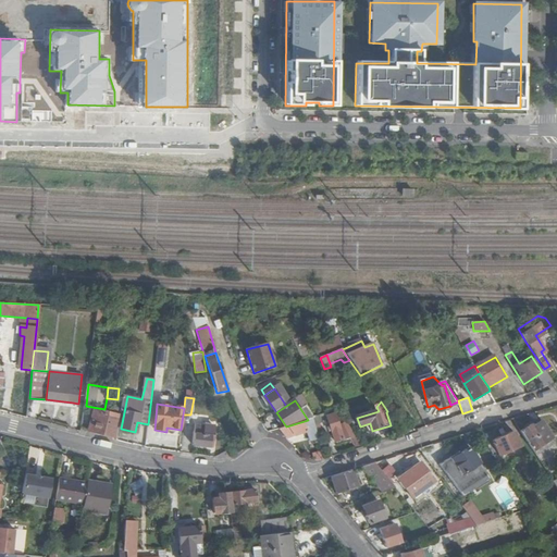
[(115,437),(118,416),(94,410),(89,431),(115,437)]
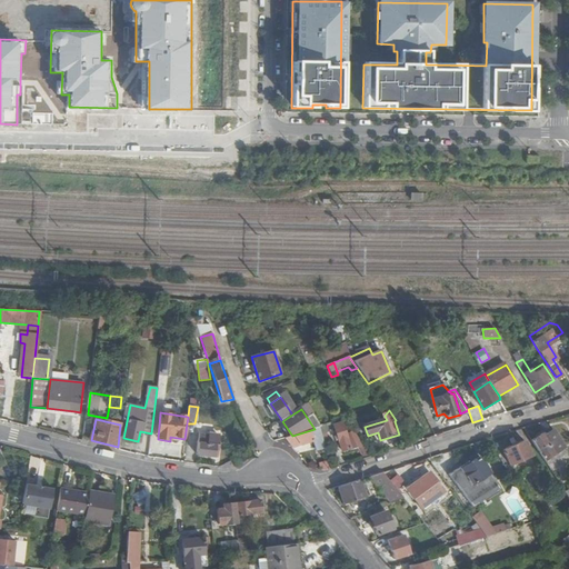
[(343,451),(359,447),(361,446),(355,432),(348,433),(345,422),(336,426),(343,451)]
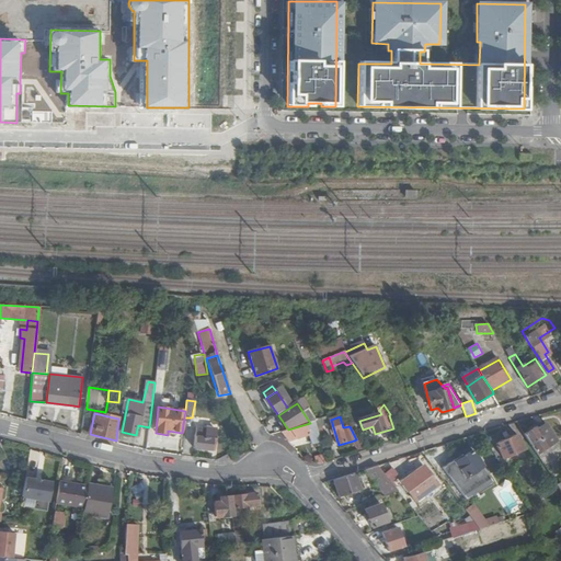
[(324,419),(310,423),(317,434),(324,431),(323,425),(325,424),(324,419)]
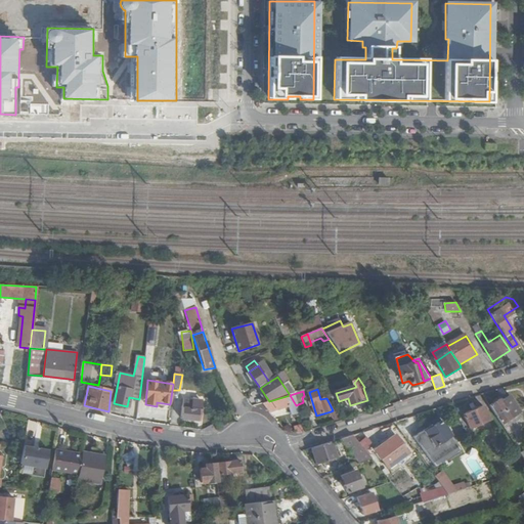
[(269,401),(264,403),(271,412),(292,406),(293,408),(297,407),(296,405),(290,395),(269,401)]
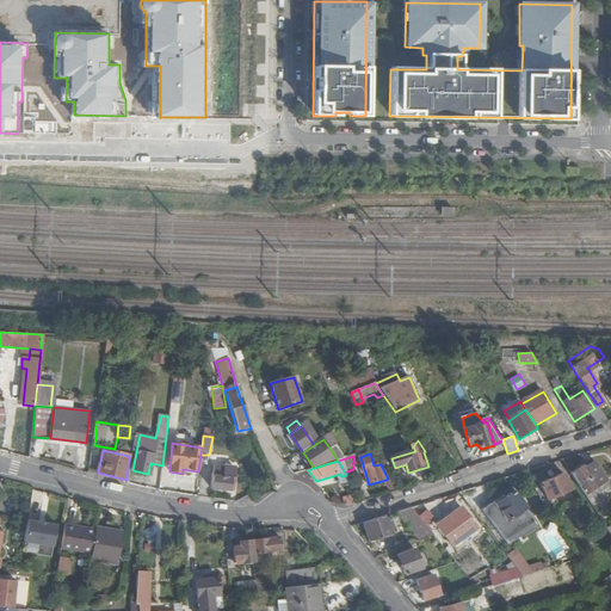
[(585,468),(573,475),(586,497),(608,483),(609,483),(597,463),(585,470),(585,468)]
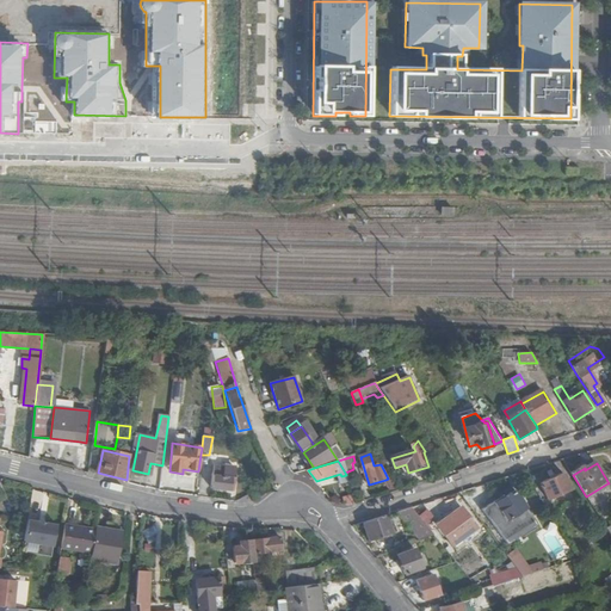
[(233,468),(214,466),(210,488),(233,492),(234,481),(233,468)]
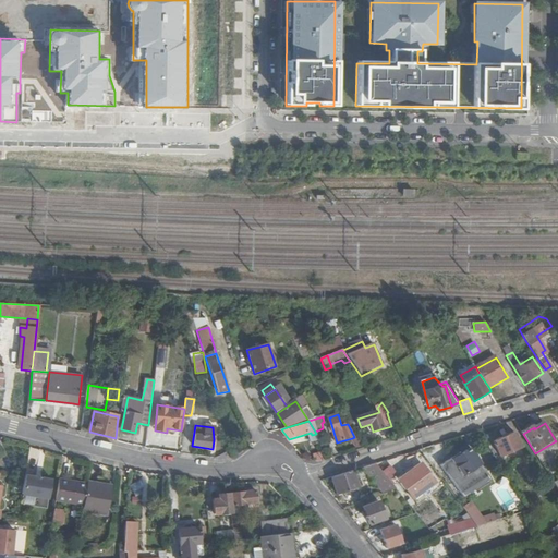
[(521,448),(517,434),(495,443),(500,457),(521,448)]
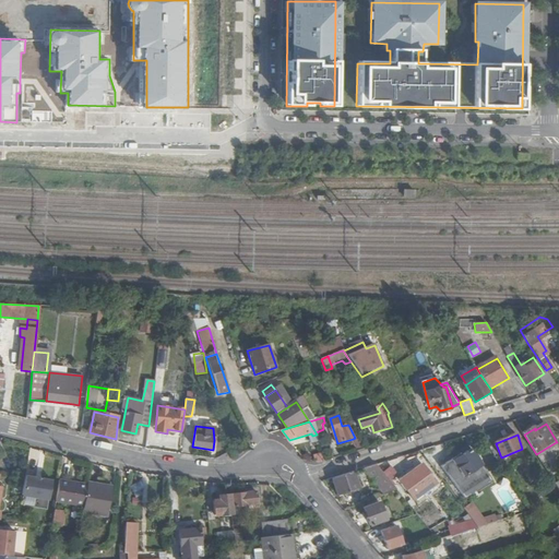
[(358,450),(367,448),(359,437),(355,438),(353,439),(358,450)]
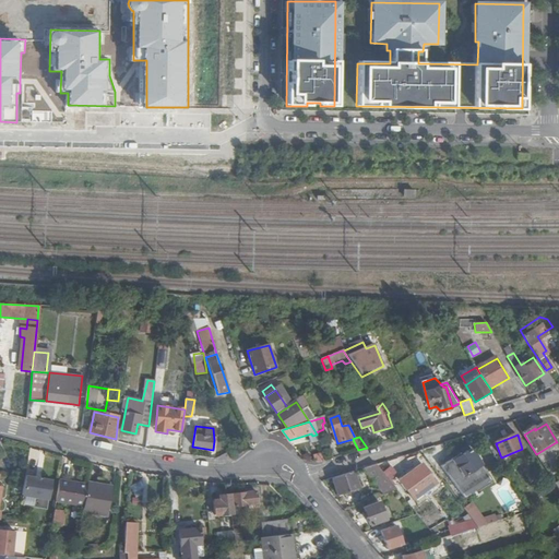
[(558,445),(556,442),(536,454),(540,461),(558,449),(558,445)]
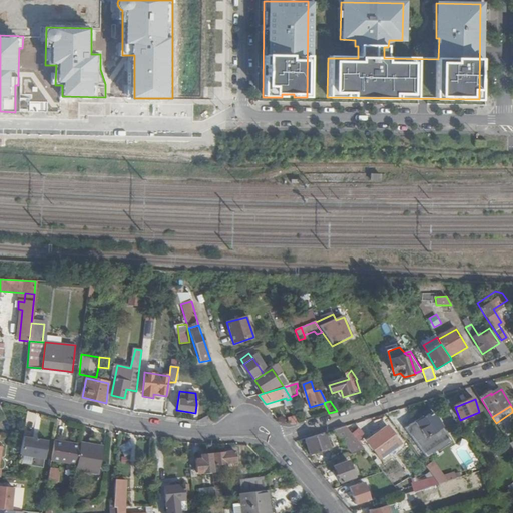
[(442,427),(434,413),(418,423),(426,437),(427,436),(432,444),(443,436),(439,429),(442,427)]
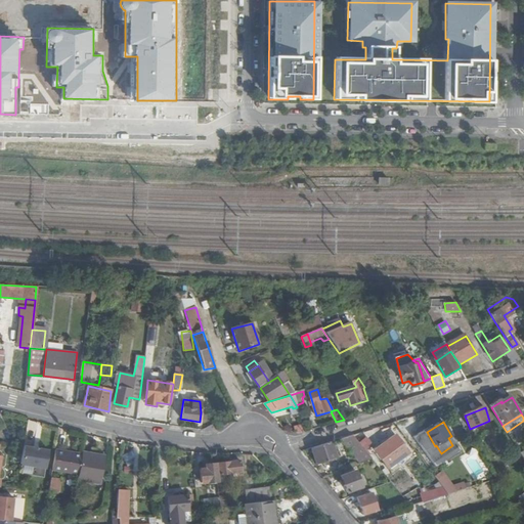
[(302,423),(294,425),(296,433),(304,431),(302,423)]
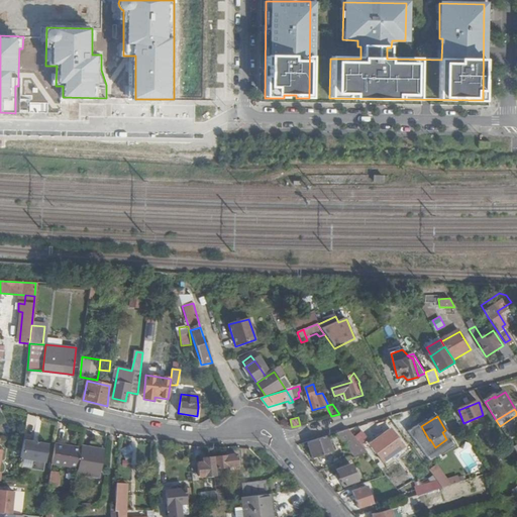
[(401,418),(393,422),(402,434),(409,429),(401,418)]
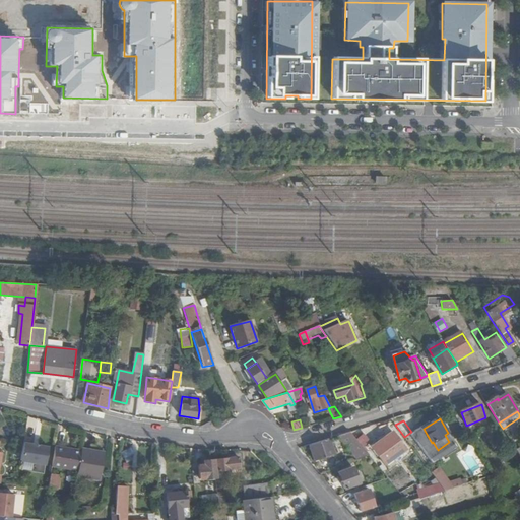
[(340,436),(360,460),(370,456),(351,433),(340,436)]
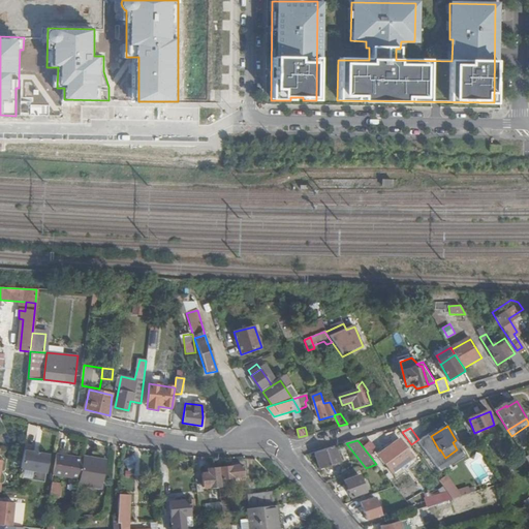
[(412,458),(400,440),(378,456),(392,473),(412,458)]
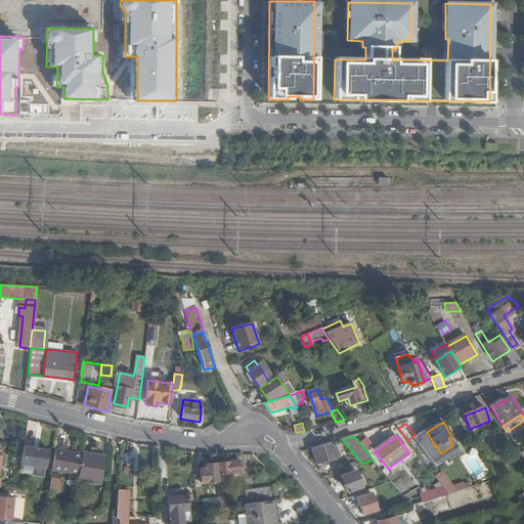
[(333,442),(312,449),(317,465),(338,459),(333,442)]
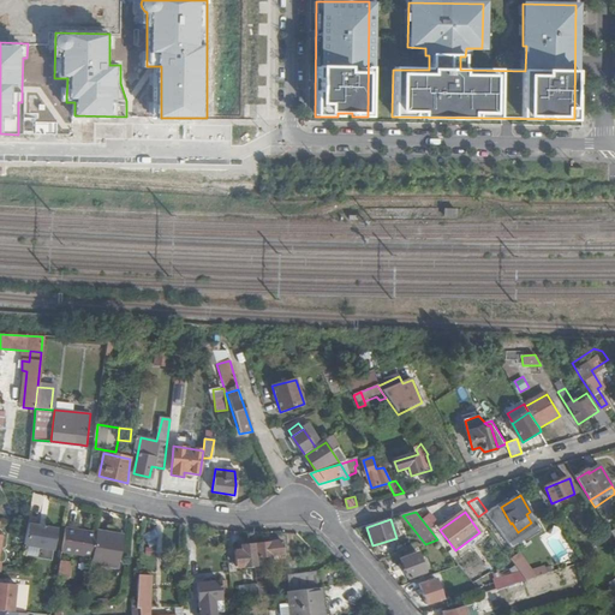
[(29,525),(25,545),(54,551),(58,530),(29,525)]
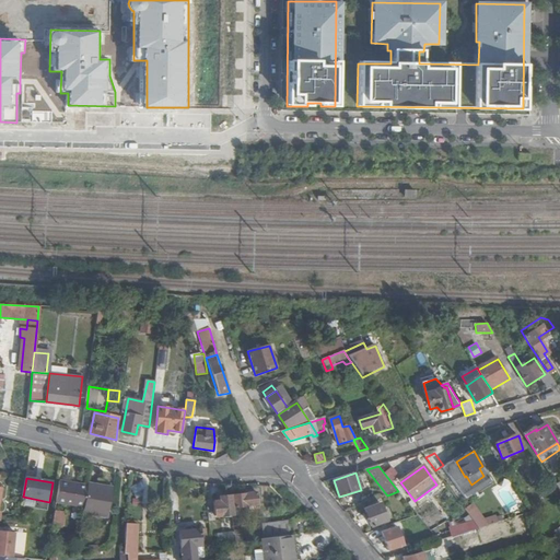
[(57,502),(85,508),(89,485),(61,479),(57,502)]
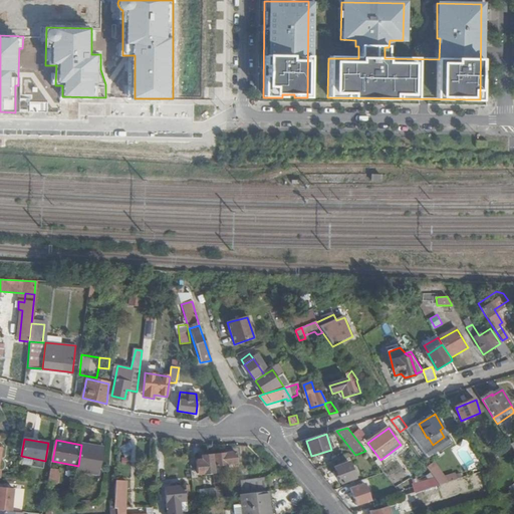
[(78,466),(77,471),(98,474),(104,446),(82,442),(81,445),(78,466)]
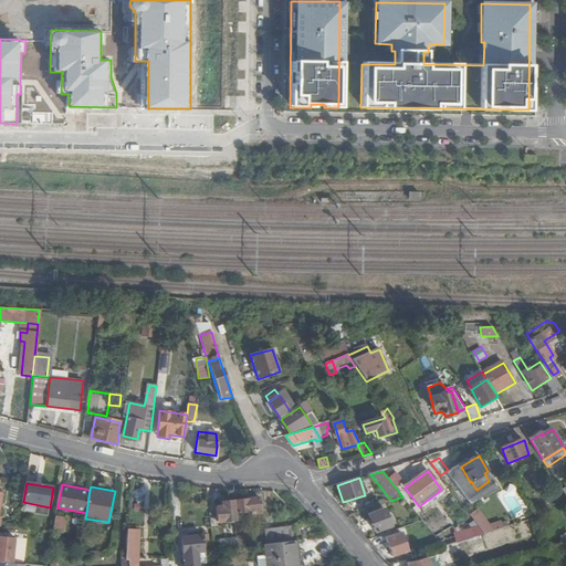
[(259,499),(232,502),(233,514),(251,512),(260,511),(259,499)]
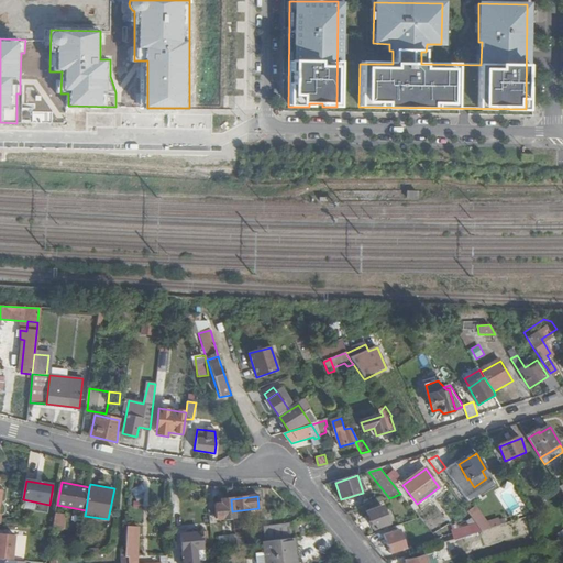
[(232,511),(231,499),(220,500),(221,505),(214,505),(217,520),(233,518),(232,511)]
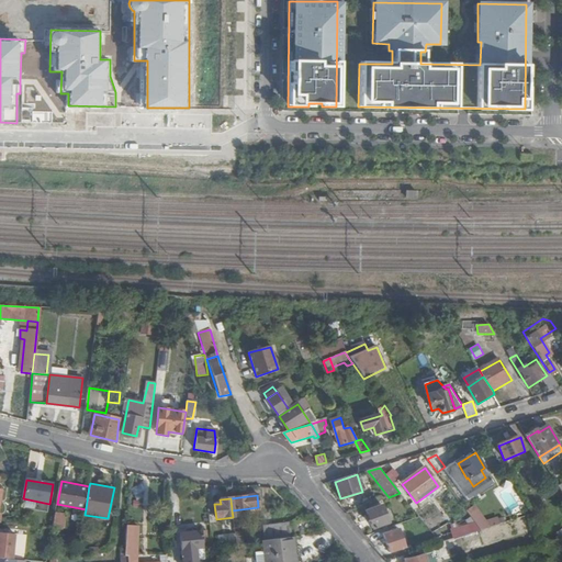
[(388,524),(382,506),(367,510),(372,529),(388,524)]
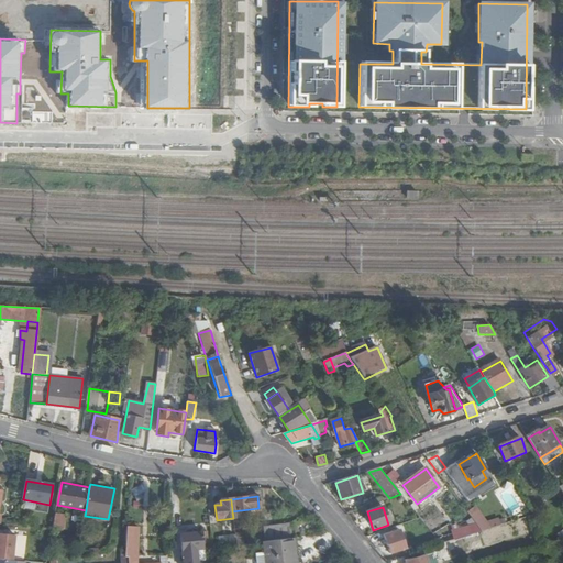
[(232,511),(233,518),(233,520),(250,518),(250,509),(232,511)]
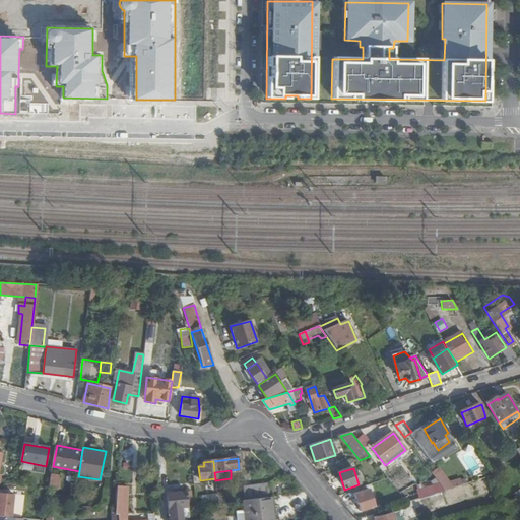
[(62,475),(52,473),(50,486),(60,489),(62,475)]
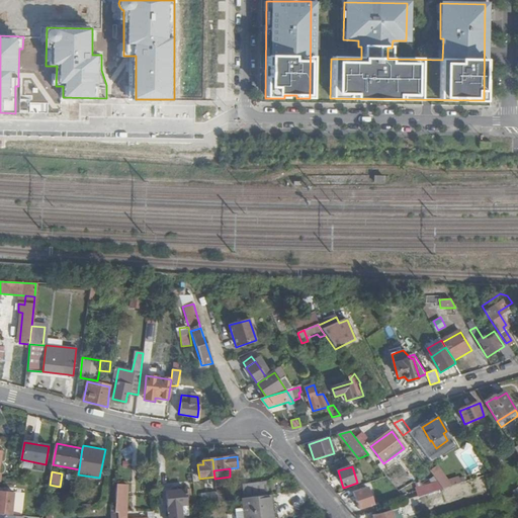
[(432,476),(439,485),(442,490),(449,488),(438,471),(432,476)]
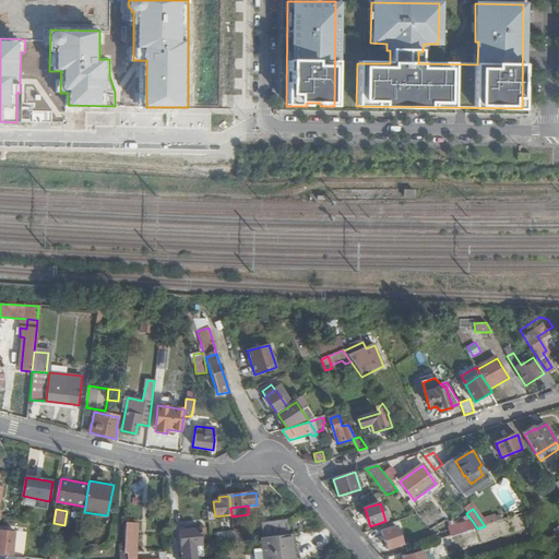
[(262,538),(292,535),(289,521),(260,524),(262,538)]
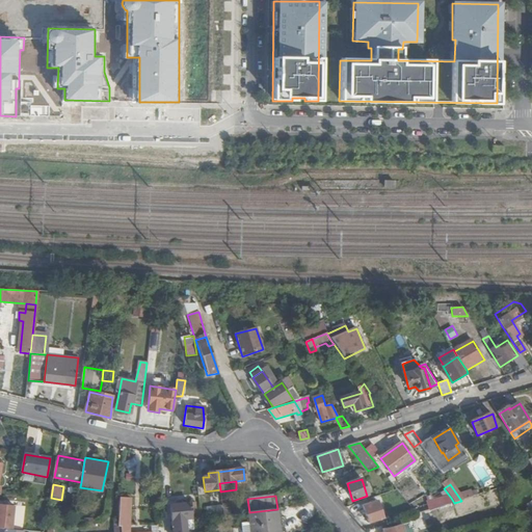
[(120,531),(129,531),(129,526),(130,499),(120,498),(117,528),(121,528),(120,531)]
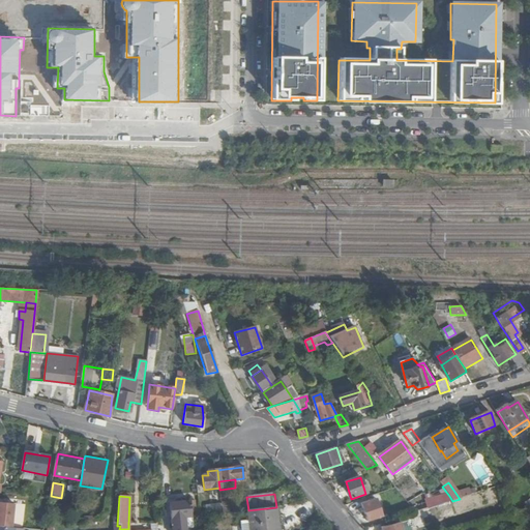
[(449,496),(411,508),(414,513),(420,511),(430,508),(452,501),(449,496)]
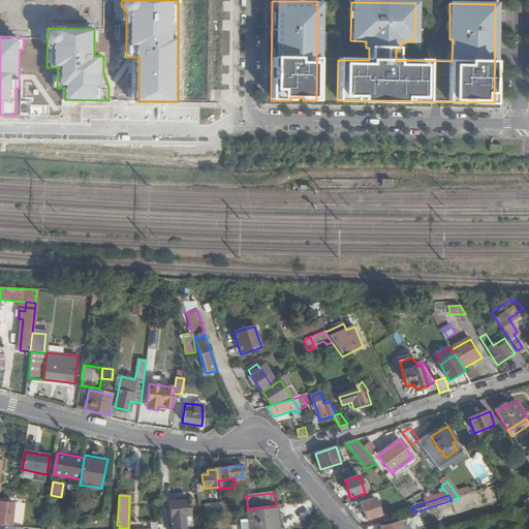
[(380,517),(375,498),(361,503),(366,521),(380,517)]
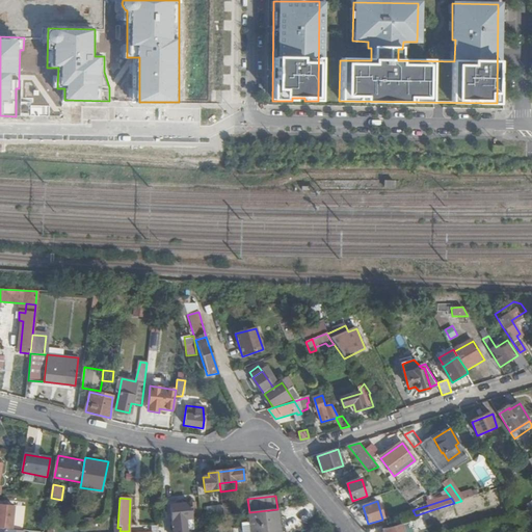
[(0,503),(0,527),(10,529),(14,505),(0,503)]
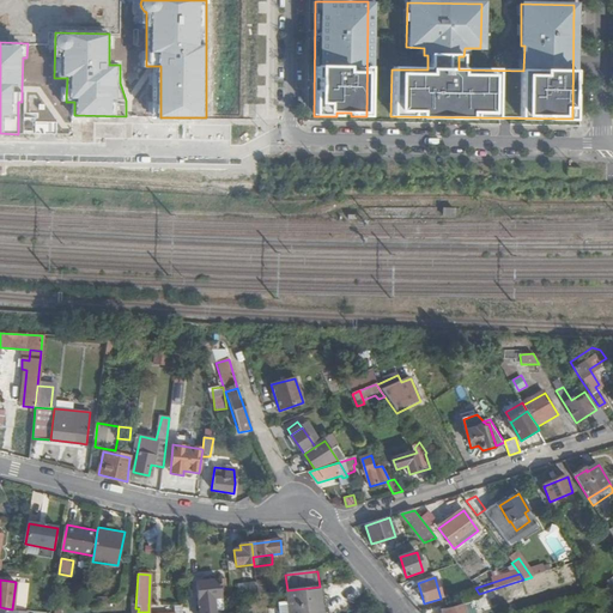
[(225,580),(196,582),(198,600),(222,598),(222,592),(226,592),(225,580)]
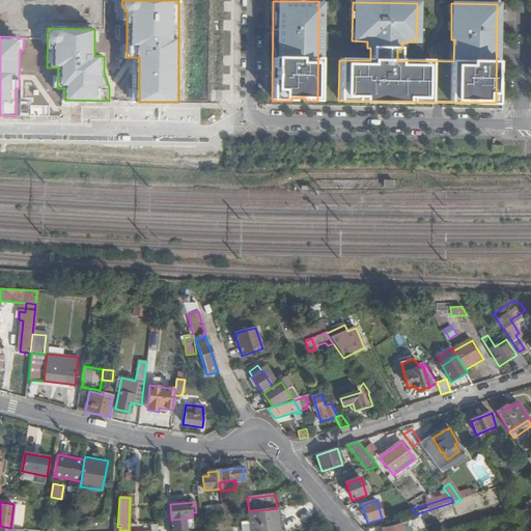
[(216,503),(205,505),(206,511),(218,510),(216,503)]
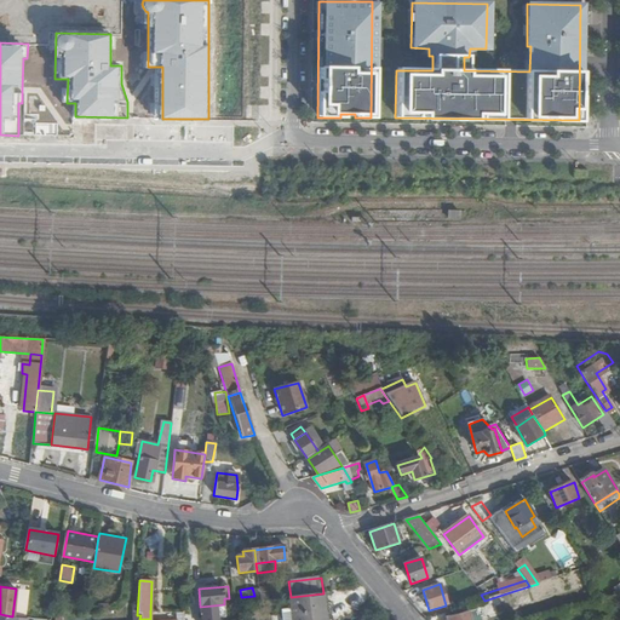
[(260,593),(260,601),(274,600),(273,590),(265,590),(265,593),(260,593)]
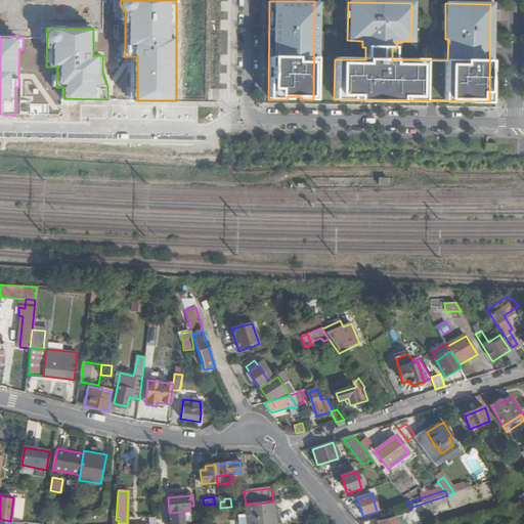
[(275,523),(273,501),(246,505),(247,523),(275,523)]
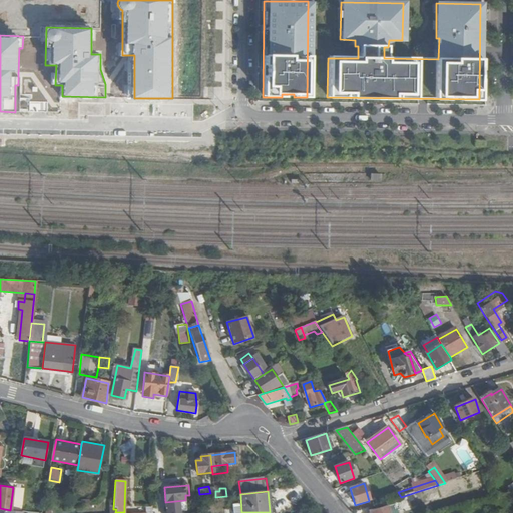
[(416,492),(407,495),(409,501),(417,499),(416,492)]
